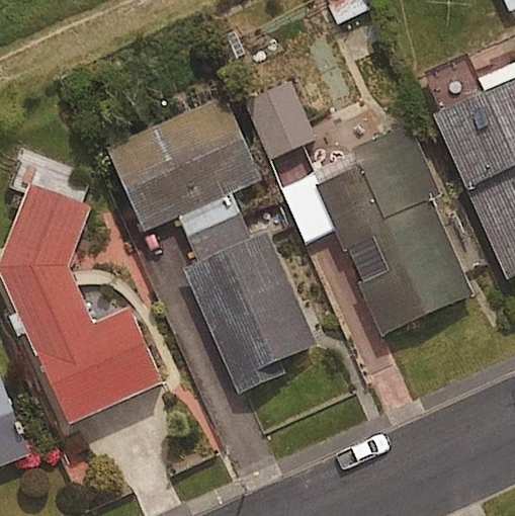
[(369,0),(341,0),(326,7),(336,29),(374,10),(369,0)]
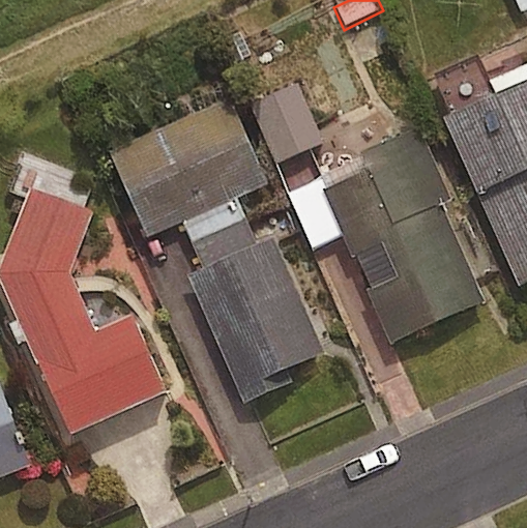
[(526,11),(526,0),(510,0),(518,16),(526,11)]
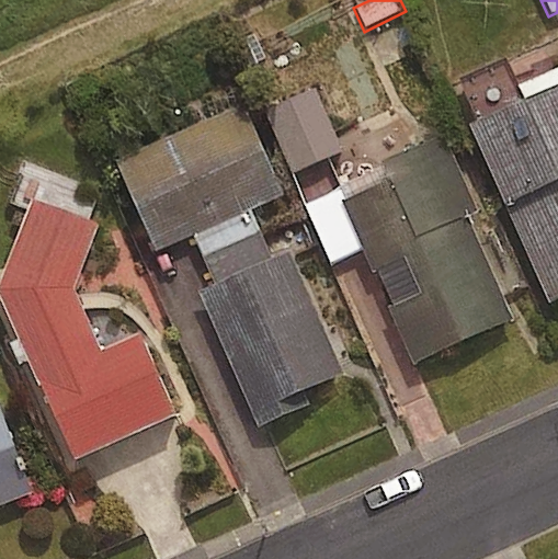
[(557,84),(468,125),(548,303),(557,298),(557,84)]
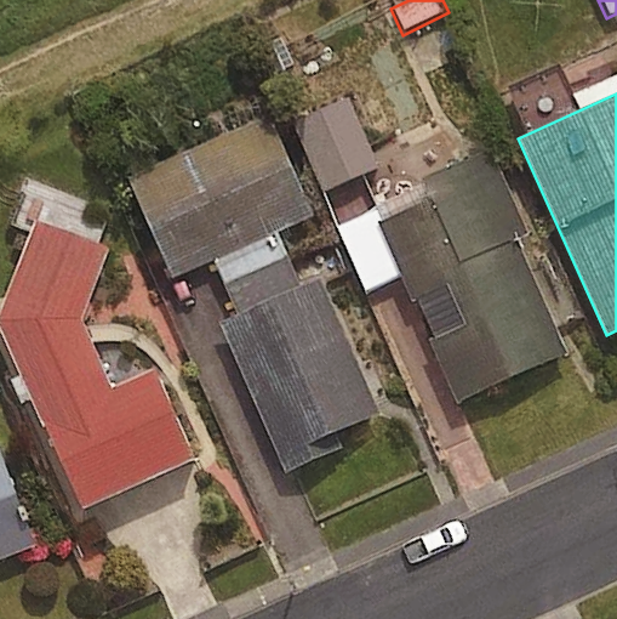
[(291,128),(320,199),(375,176),(346,106),(291,128)]
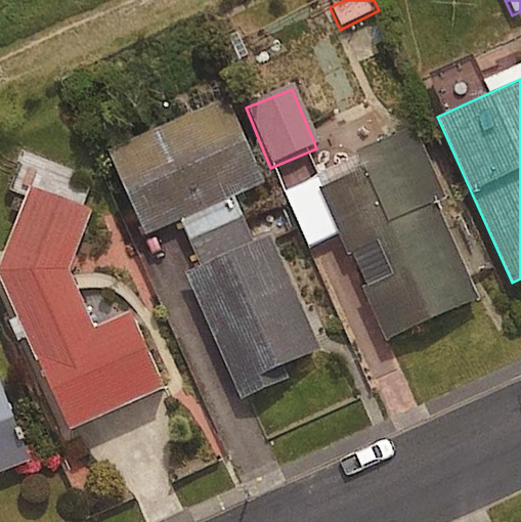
[(226,99),(110,149),(144,231),(180,217),(203,268),(186,275),(240,398),(289,378),(284,366),(320,351),(269,232),(253,240),(233,194),(263,182),(226,99)]
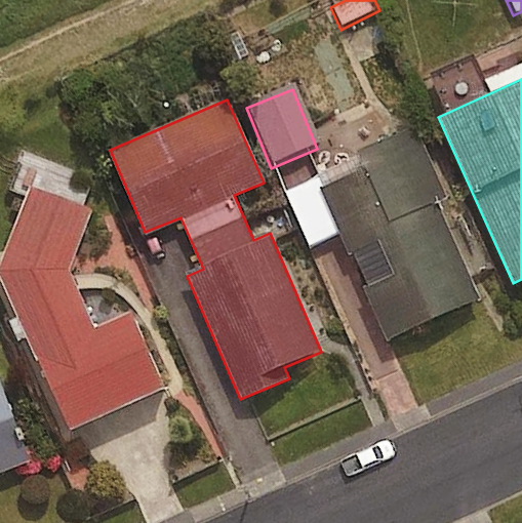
[(411,126),(356,152),(363,167),(316,189),(347,256),(378,242),(394,275),(364,288),(387,338),(476,297),(433,203),(444,198),(411,126)]
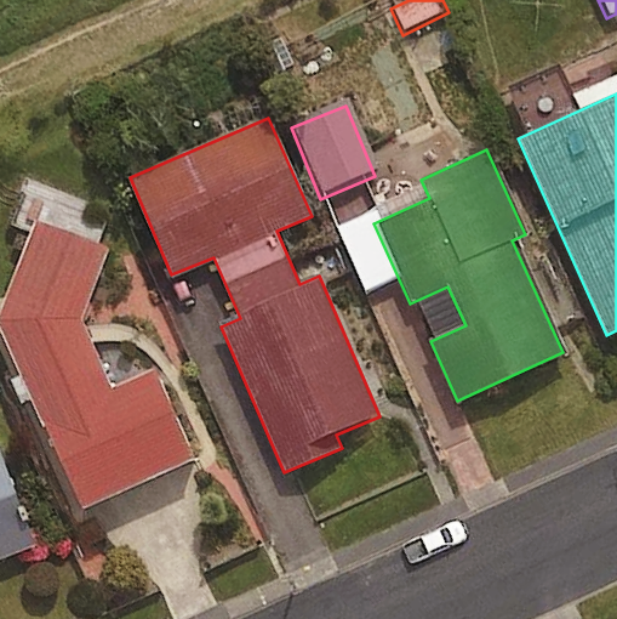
[(152,369),(110,388),(79,321),(108,249),(34,222),(0,307),(0,334),(81,510),(192,460),(152,369)]
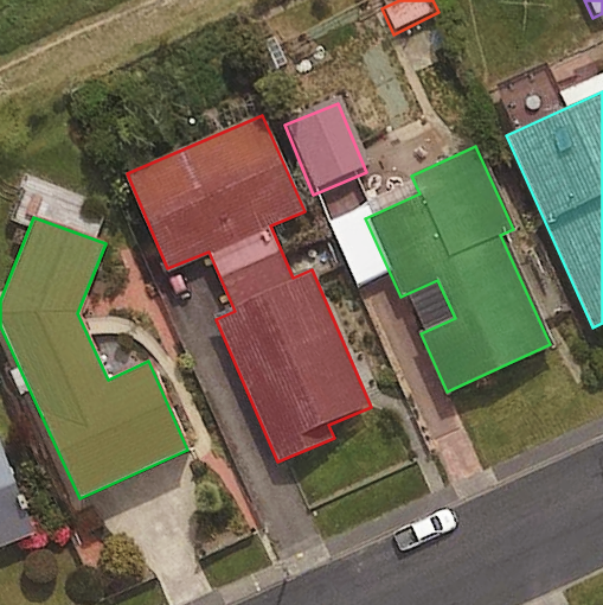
[(0,546),(32,534),(0,451),(0,546)]
